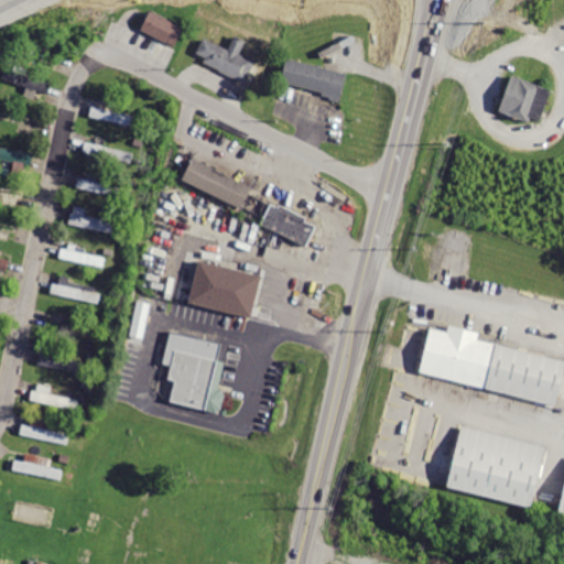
[(143,28),(179,47),(187,32),(152,12),(143,28)]
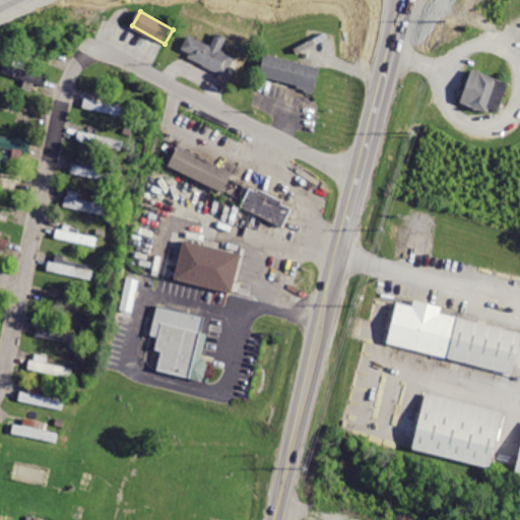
[(191,34),(182,56),(229,75),(237,57),(223,49),(229,35),(218,30),(212,43),(191,34)]
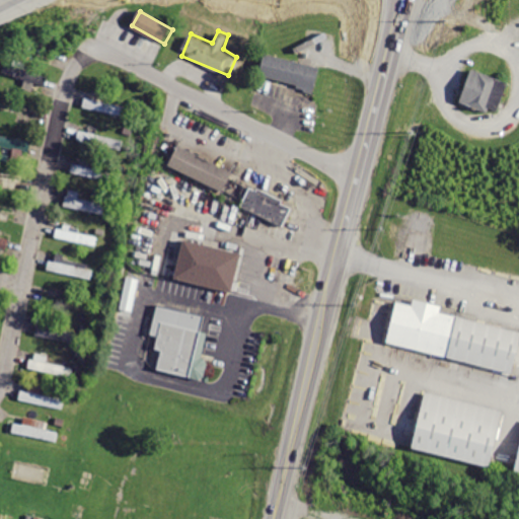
[(265,55),(260,77),(314,90),(320,67),(265,55)]
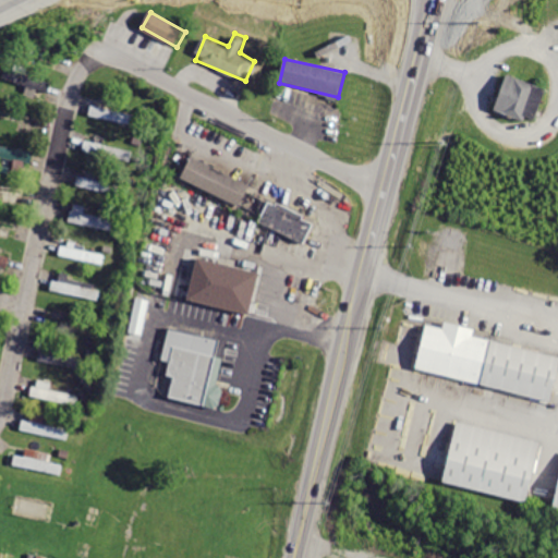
[(9,63),(3,77),(47,94),(52,80),(9,63)]
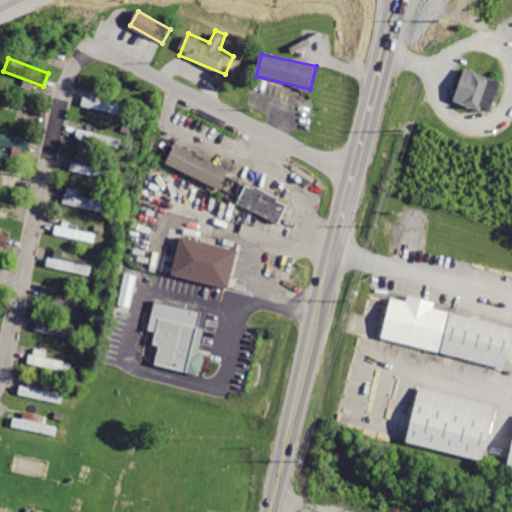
[(467,72),(457,102),(492,113),(501,83),(467,72)]
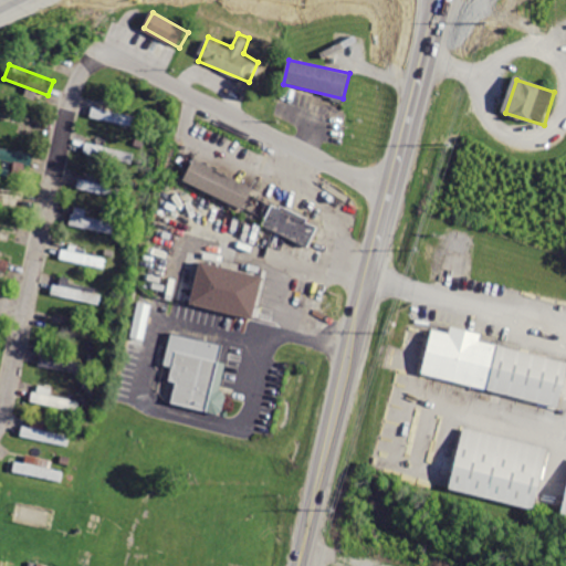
[(94,102),(90,117),(140,128),(144,113),(94,102)]
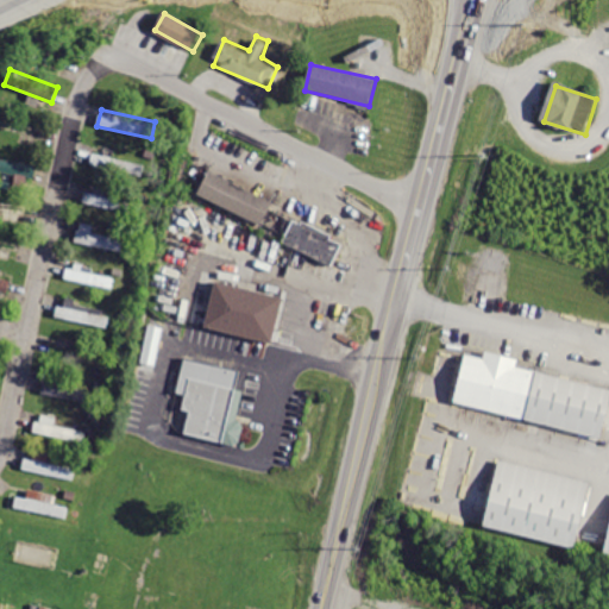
[(93,149),(89,165),(144,177),(148,161),(93,149)]
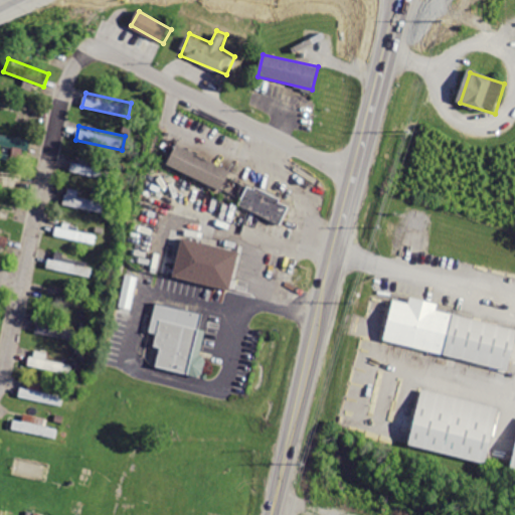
[(0,133),(0,147),(28,153),(31,140),(0,133)]
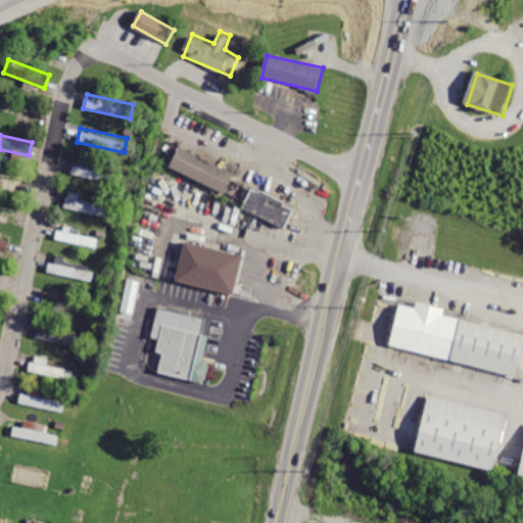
[(169,167),(225,197),(237,175),(180,145),(169,167)]
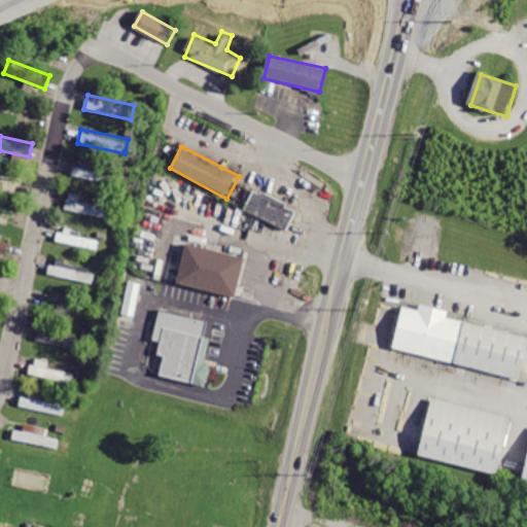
[(73,162),(70,175),(115,186),(118,173),(73,162)]
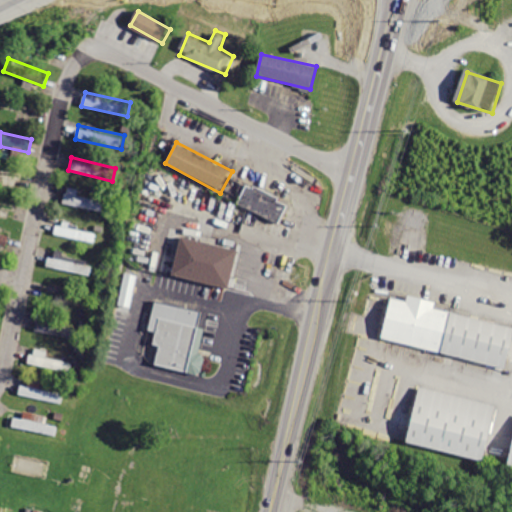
[(0,165),(0,182),(23,186),(26,170),(0,165)]
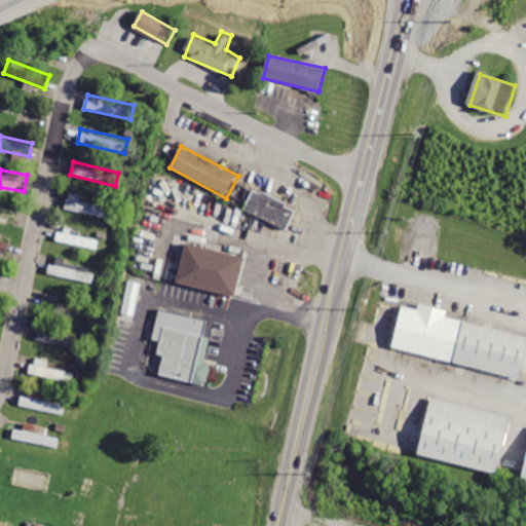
[(254,187),(245,205),(289,228),(298,211),(254,187)]
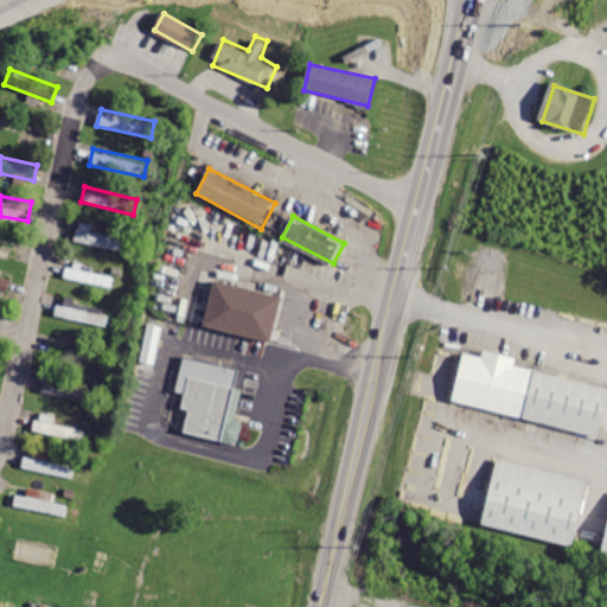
[(81,225),(76,240),(121,253),(125,237),(81,225)]
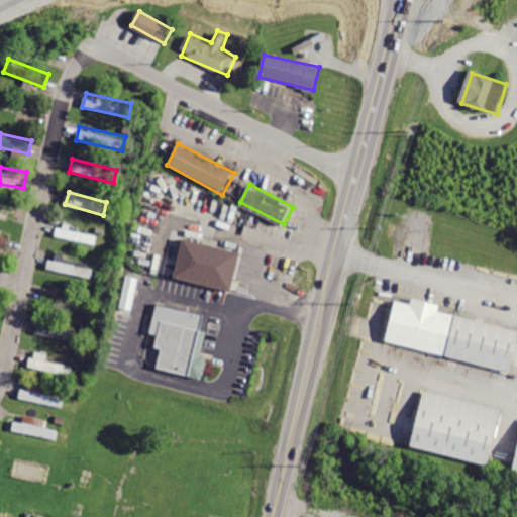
[(0,200),(0,215),(18,220),(21,205),(0,200)]
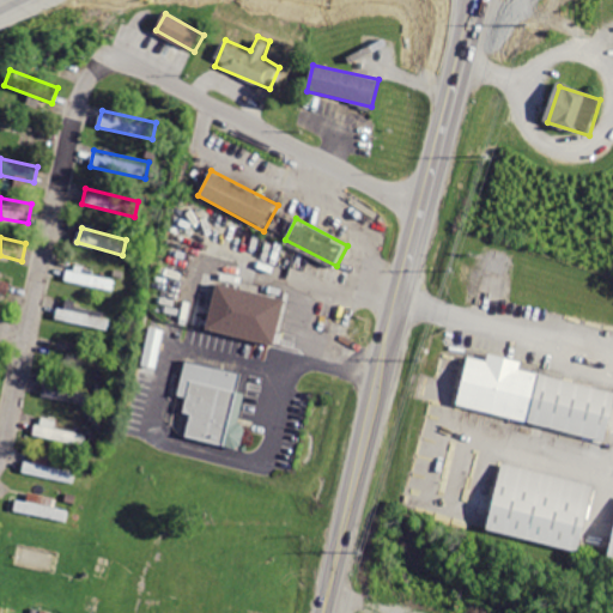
[(91,275),(91,269),(66,266),(64,281),(113,287),(114,278),(91,275)]
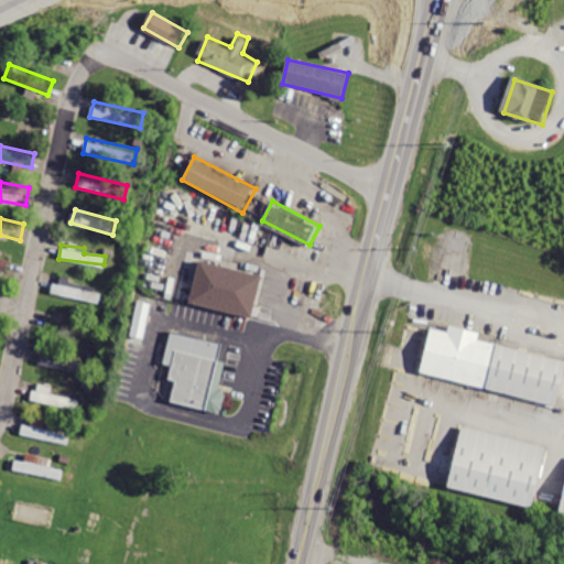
[(0,255),(0,270),(12,273),(15,258),(0,255)]
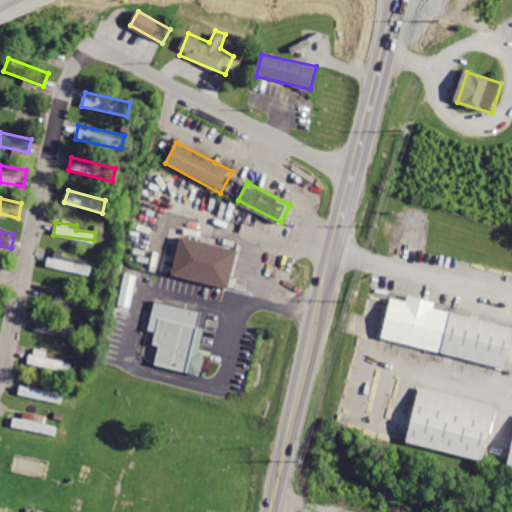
[(228,288),(237,248),(180,234),(170,274),(228,288)]
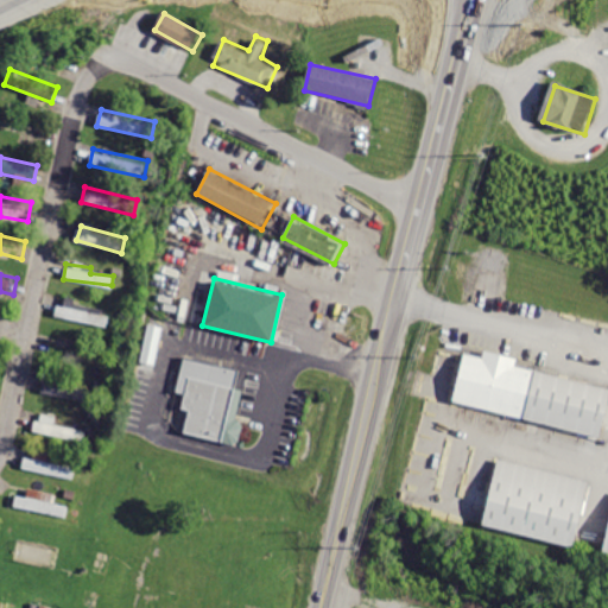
[(59,302),(56,318),(108,330),(112,314),(59,302)]
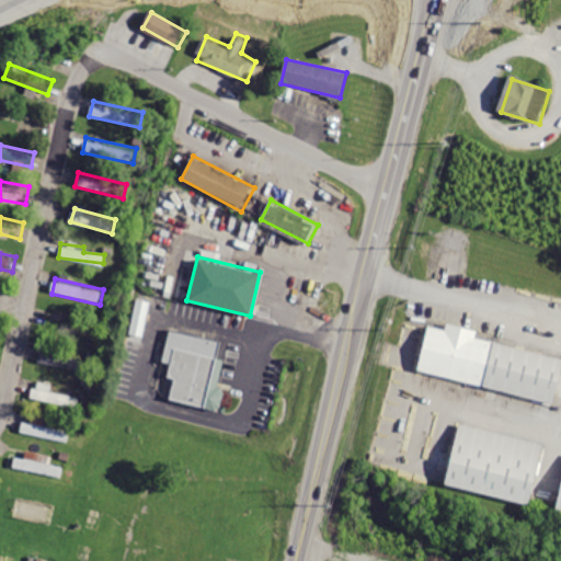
[(413,371),(557,410),(560,393),(560,357),(425,323),(413,371)]
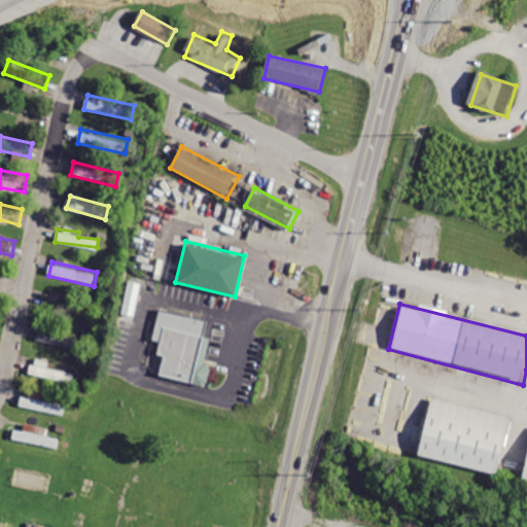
[(160,307),(151,336),(161,339),(156,353),(168,355),(163,373),(208,385),(212,370),(204,366),(211,341),(204,338),(208,320),(160,307)]
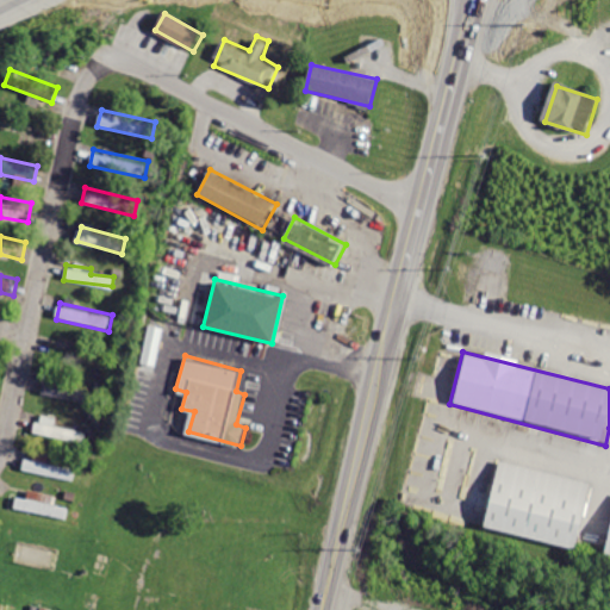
[(45,381),(42,394),(98,408),(100,394),(45,381)]
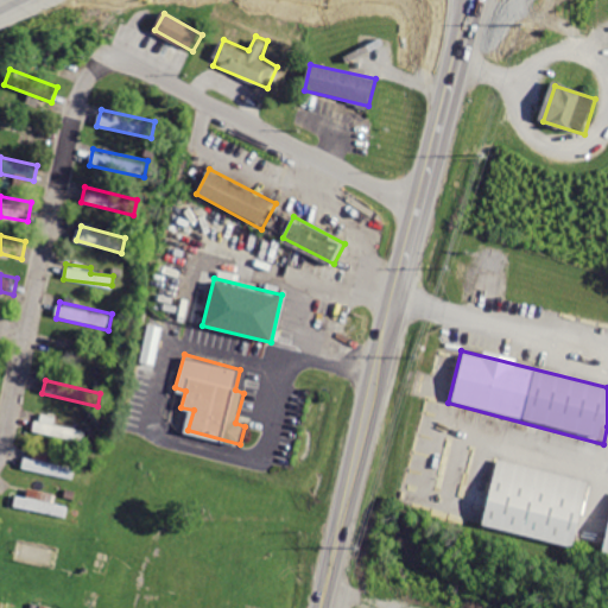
[(36,417),(32,432),(84,445),(89,430),(36,417)]
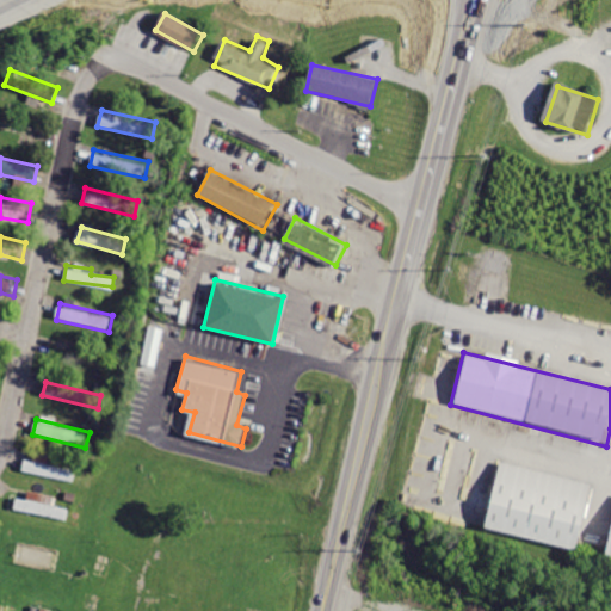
[(24,454),(20,470),(75,483),(79,468),(24,454)]
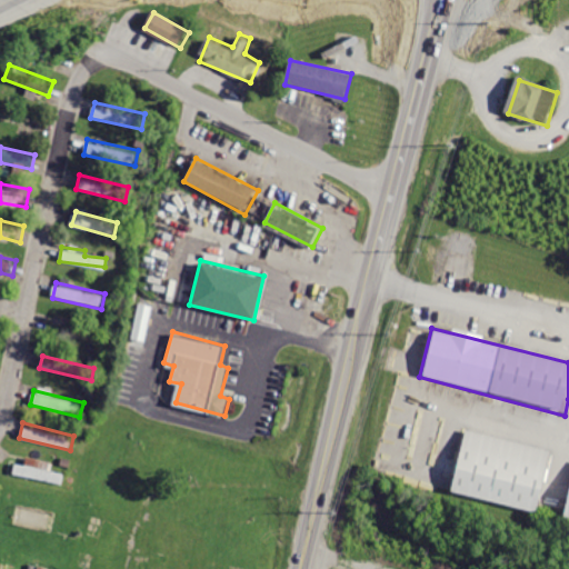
[(466,429),(451,490),(536,510),(550,449),(466,429)]
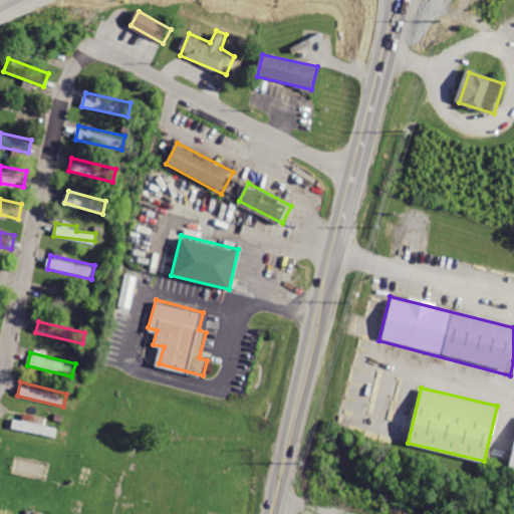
[(16,416),(12,429),(56,442),(60,429),(16,416)]
